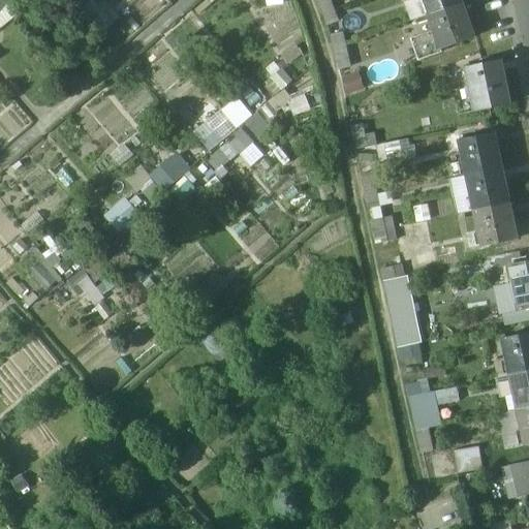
[(0,0),(0,27),(17,14),(4,0),(0,0)]
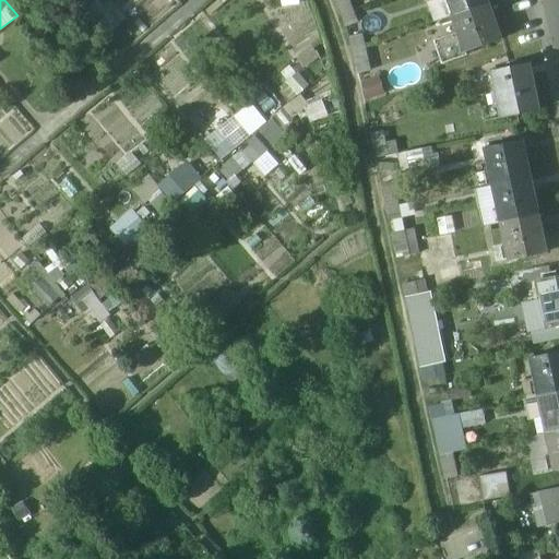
[(351,12),(346,0),(333,0),(340,16),(351,12)]
